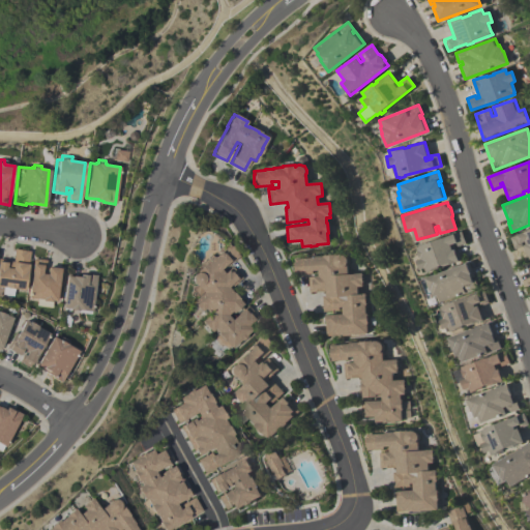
[(529,259),(525,244),(524,241),(522,242),(523,246),(514,249),(510,237),(529,230),(529,259)]
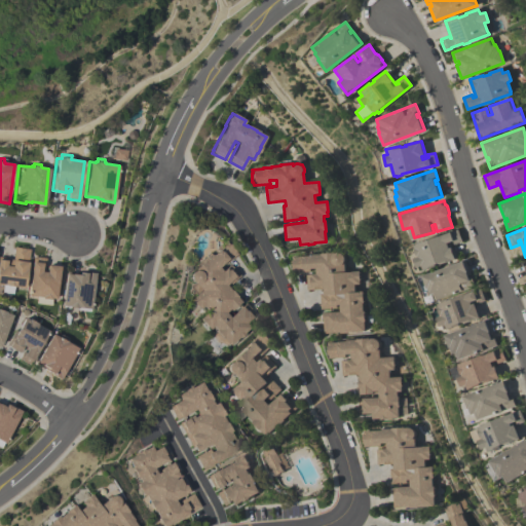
[(456,259),(442,264),(441,262),(437,264),(437,266),(423,271),(421,266),(418,267),(414,258),(419,257),(414,245),(458,229),(462,241),(454,245),(453,240),(450,241),(456,259)]
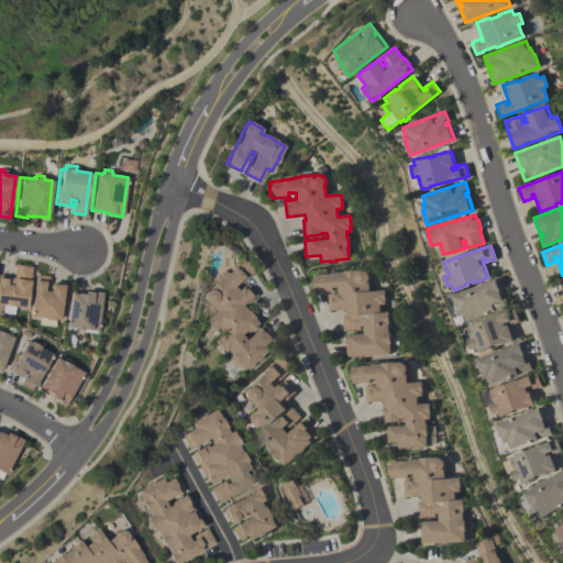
[(201,308),(207,304),(206,302),(203,301),(202,300),(201,298),(201,295),(202,293),(203,290),(206,289),(207,288),(206,287),(217,278),(224,272),(225,273),(241,260),(243,262),(244,261),(251,268),(250,269),(252,272),(240,284),(238,280),(232,286),(236,290),(244,283),(255,295),(244,306),(258,321),(244,333),(243,332),(240,334),(244,339),(261,324),(272,337),(262,345),(266,351),(260,356),(261,357),(252,365),(252,364),(244,371),(229,353),(230,353),(227,349),(223,352),(213,341),(221,333),(216,327),(212,331),(202,320),(208,316),(201,308)]
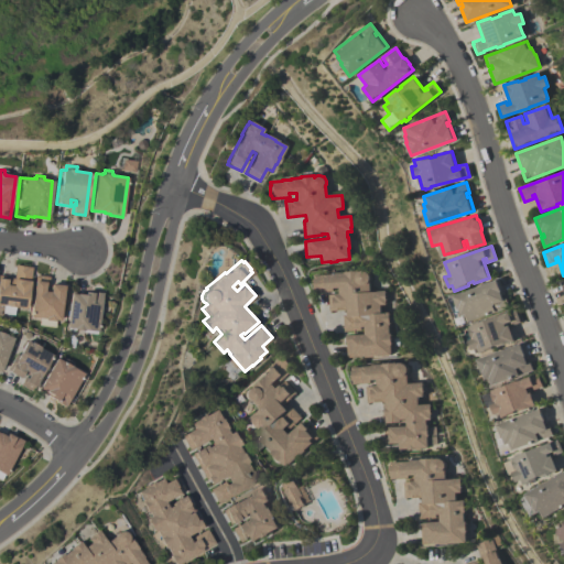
[(31,268),(25,308),(14,307),(13,315),(1,314),(2,306),(0,305),(0,275),(7,277),(6,278),(12,279),(14,266),(31,268)]
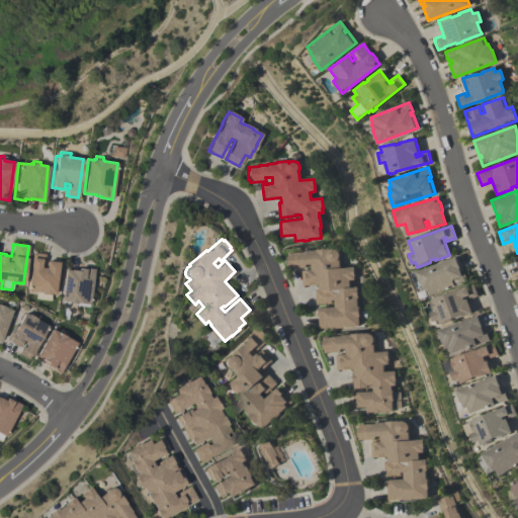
[(353,267),(354,280),(350,280),(350,287),(357,287),(357,298),(357,307),(359,307),(359,317),(358,317),(359,326),(343,327),(343,328),(335,329),(335,328),(319,329),(318,314),(319,314),(319,308),(335,307),(335,300),(331,300),(331,304),(316,305),(316,290),(320,289),(319,284),(303,285),(303,270),(312,270),(312,264),(306,264),(306,268),(289,268),(289,267),(288,267),(288,256),(289,256),(289,254),(298,253),(298,252),(307,252),(307,251),(317,250),(332,249),(335,249),(337,249),(339,251),(340,253),(340,255),(340,257),(339,258),(340,268),(353,267)]
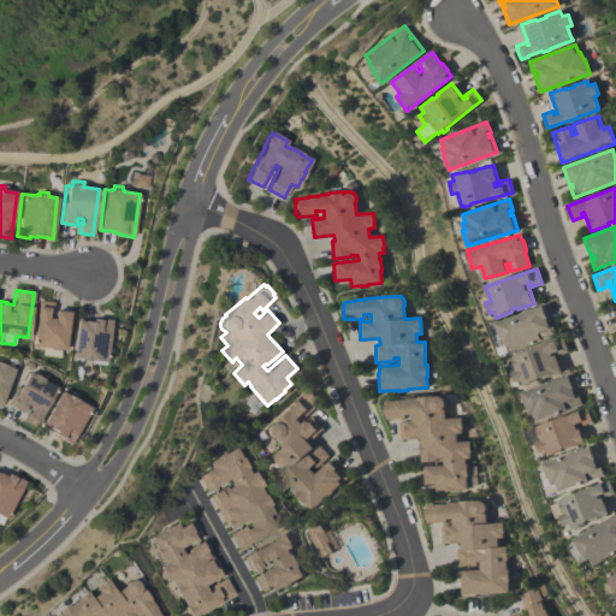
[(72,312),(70,333),(66,333),(64,350),(60,349),(59,357),(41,356),(42,348),(31,347),(37,301),(53,303),(52,313),(48,313),(47,319),(53,319),(53,311),(72,312)]
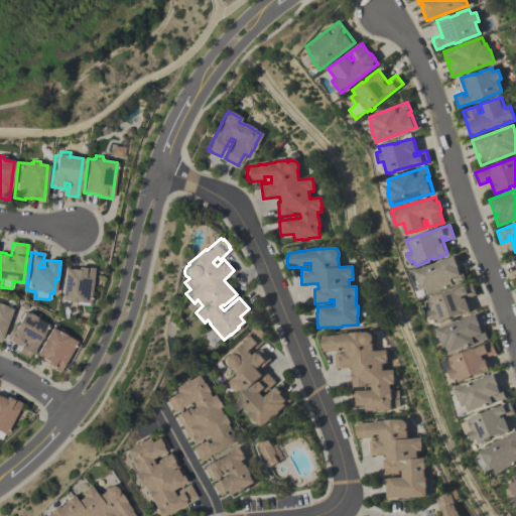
[(467,279),(427,294),(425,288),(423,289),(420,282),(419,283),(415,270),(457,255),(462,269),(460,270),(461,272),(463,271),(467,279)]
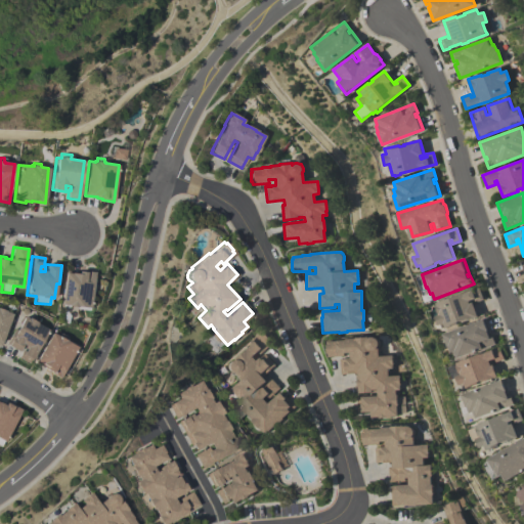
[(90,308),(77,306),(77,307),(68,306),(68,305),(60,304),(63,272),(71,273),(71,272),(77,273),(78,271),(85,272),(85,271),(94,272),(90,308)]
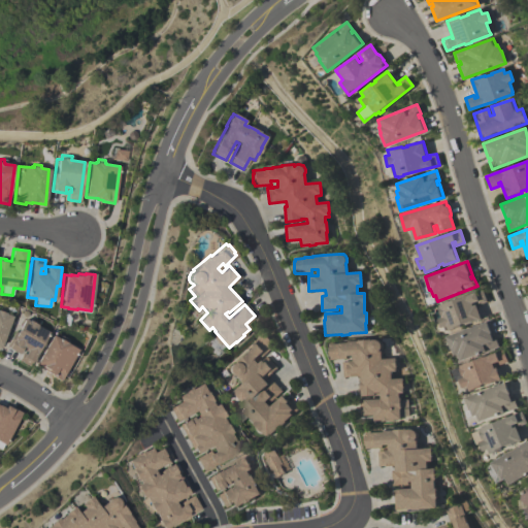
[(476,301),(482,319),(466,324),(465,323),(461,325),(462,326),(449,330),(447,326),(442,327),(439,318),(443,317),(439,304),(483,289),(487,301),(480,304),(477,301),(476,301)]
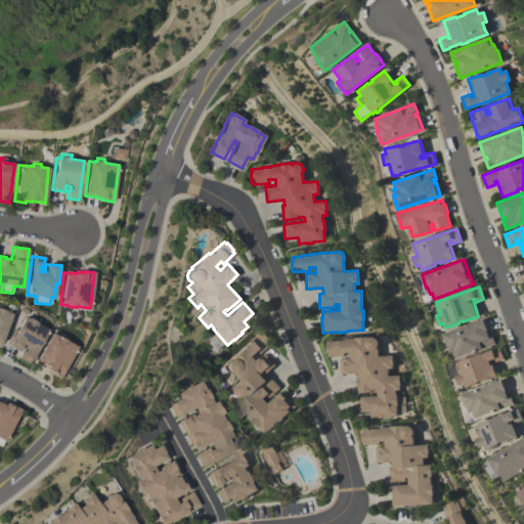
[(10,314),(0,343),(0,309),(4,311),(10,314)]
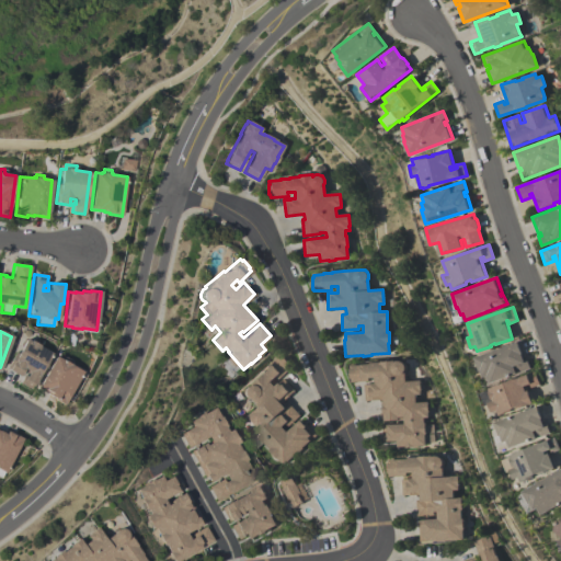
[(6,369),(13,354),(15,355),(24,339),(29,341),(29,340),(38,345),(37,346),(50,353),(31,389),(19,382),(23,375),(25,376),(26,374),(22,370),(19,376),(6,369)]
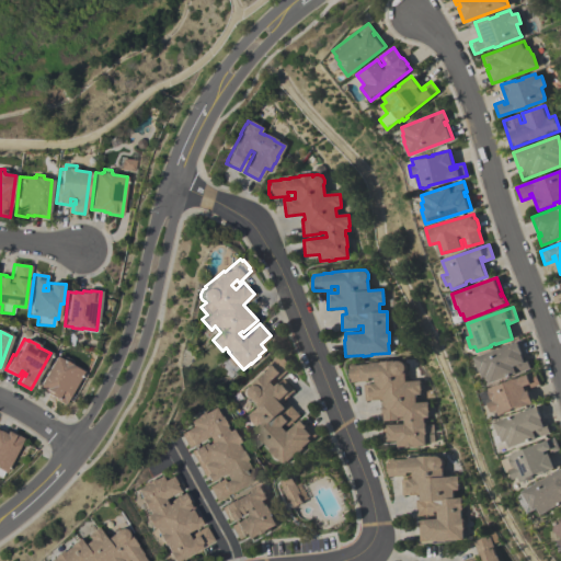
[(521,340),(526,356),(524,357),(524,359),(527,358),(530,368),(488,384),(485,376),(483,377),(481,370),(480,370),(474,356),(521,340)]
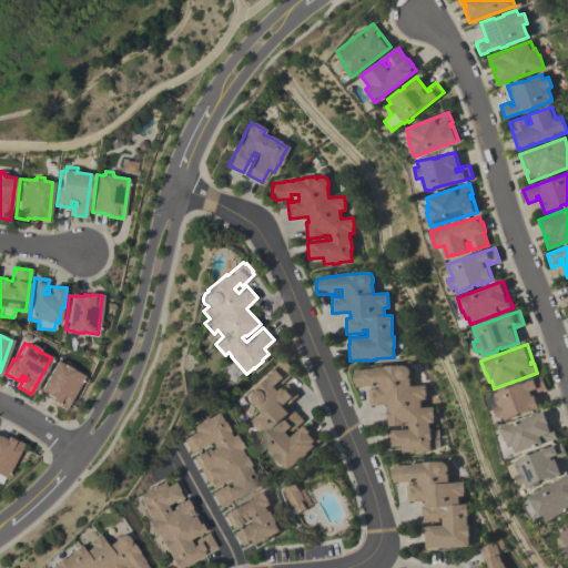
[(244,398),(244,396),(244,394),(245,393),(246,391),(249,391),(247,389),(267,372),(269,373),(284,358),(286,362),(287,361),(294,368),(294,369),(296,372),(283,384),(281,382),(275,386),(280,391),(288,383),(300,395),(285,407),(290,412),(293,408),(304,421),(292,432),(290,429),(286,432),(291,437),(305,425),(310,430),(311,429),(321,440),(287,470),(273,455),(274,454),(267,447),(267,448),(259,439),(265,434),(260,428),(255,432),(245,422),(256,412),(251,404),(249,404),(247,403),(246,402),(245,401),(244,398)]
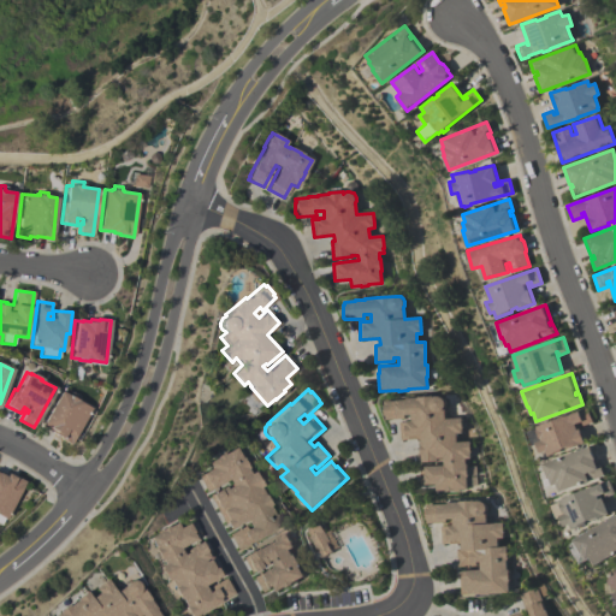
[(70,445),(59,439),(59,438),(53,434),(54,433),(40,426),(59,391),(67,396),(70,392),(80,397),(78,402),(90,408),(70,445)]
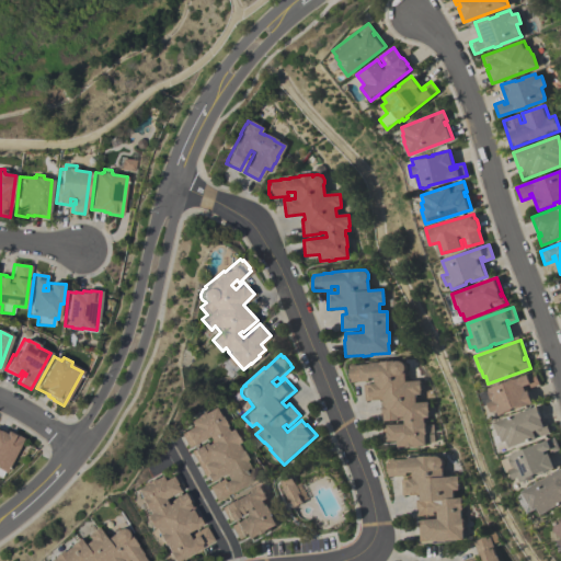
[(425,445),(418,446),(418,447),(411,447),(405,447),(405,446),(397,447),(397,441),(382,442),(381,425),(387,425),(387,424),(404,424),(403,419),(398,419),(398,420),(381,421),(380,405),(382,405),(382,400),(365,400),(364,385),(369,385),(369,384),(375,384),(375,377),(368,378),(368,381),(351,382),(350,379),(348,368),(350,368),(350,365),(370,364),(369,363),(380,363),(380,362),(395,361),(395,362),(396,362),(398,361),(400,361),(402,362),(404,364),(405,366),(405,368),(404,371),(405,381),(420,380),(421,395),(415,395),(415,402),(427,402),(428,418),(423,418),(424,422),(425,422),(425,434),(424,434),(425,445)]
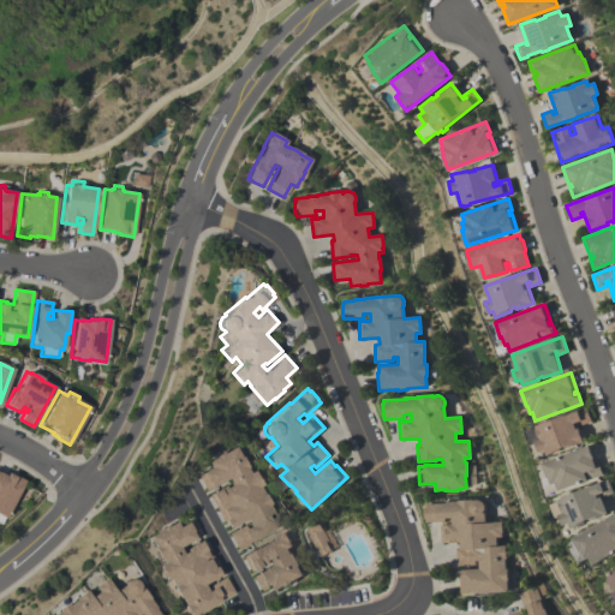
[(585,442),(567,448),(567,446),(561,448),(561,449),(547,455),(544,449),(539,452),(536,442),(531,445),(526,430),(536,427),(535,425),(587,407),(592,422),(581,425),(580,421),(578,422),(585,442)]
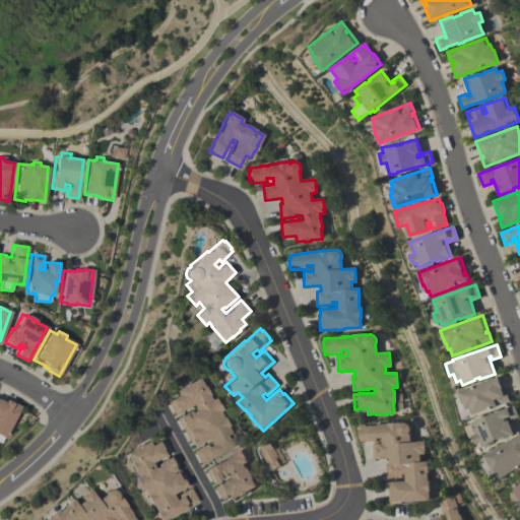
[(458,391),(501,376),(506,390),(504,391),(504,393),(507,392),(510,401),(471,415),(468,408),(466,409),(464,403),(463,403),(458,391)]
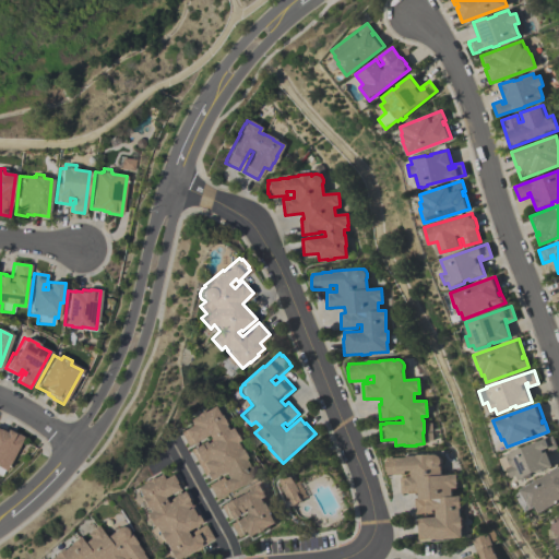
[(213,406),(217,415),(218,414),(224,425),(226,429),(229,427),(233,432),(233,431),(238,440),(235,442),(239,449),(245,458),(244,459),(248,466),(249,466),(256,477),(215,499),(207,486),(221,478),(223,480),(227,478),(223,472),(207,479),(205,475),(203,476),(189,450),(203,441),(204,443),(210,441),(206,436),(187,445),(179,432),(191,425),(188,419),(195,416),(194,415),(201,411),(202,412),(213,406)]
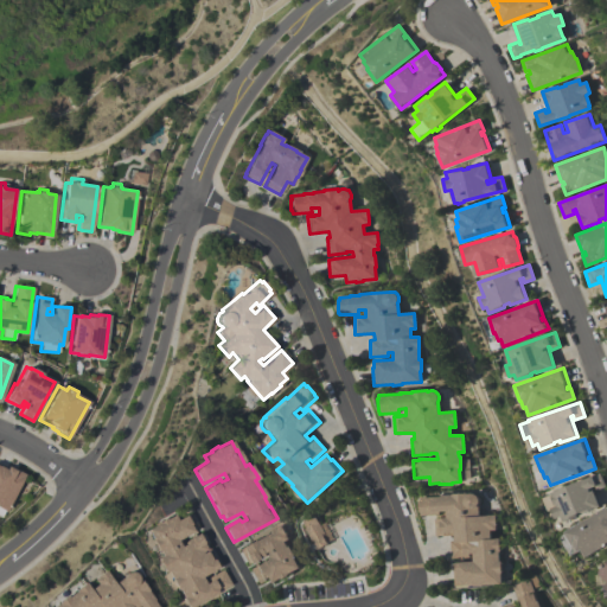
[(0,465),(5,468),(6,466),(13,470),(24,474),(5,512),(2,511),(0,518),(0,465)]
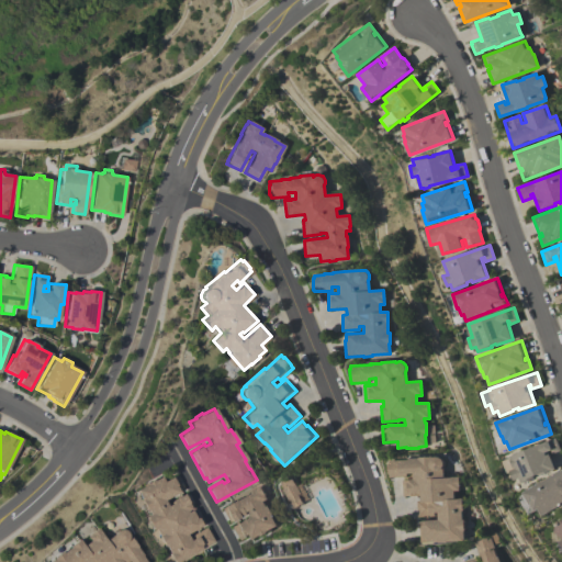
[(555,469),(540,475),(539,473),(535,475),(535,478),(520,483),(519,478),(515,480),(512,471),(507,473),(503,460),(510,458),(509,456),(557,438),(561,450),(552,453),(551,450),(549,451),(555,469)]
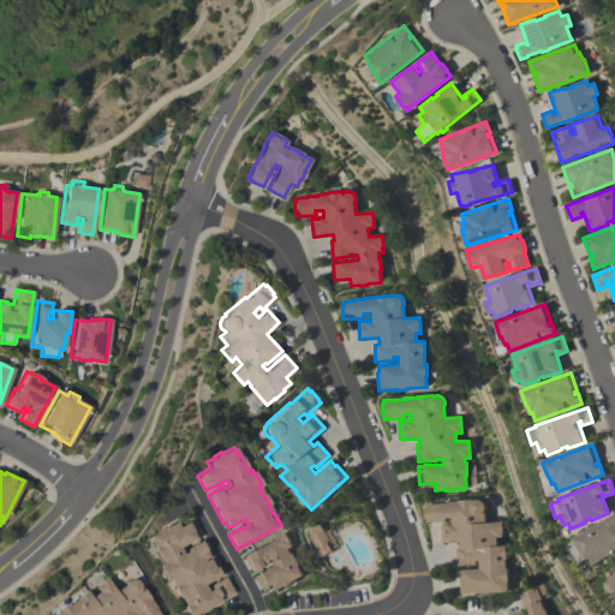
[(502,523),(502,537),(497,537),(497,545),(506,545),(506,559),(506,569),(508,568),(508,581),(507,581),(508,592),(489,593),(481,595),(479,593),(460,595),(459,577),(461,577),(460,569),(479,569),(479,561),(475,561),(475,565),(457,565),(457,549),(461,548),(460,542),(441,543),(440,525),(453,525),(452,518),(445,518),(445,521),(425,523),(425,519),(424,519),(424,508),(425,508),(424,505),(447,503),(447,501),(458,501),(458,500),(472,500),(472,501),(475,501),(477,500),(479,500),(482,500),(484,502),(485,505),(487,507),(485,509),(485,511),(485,523),(502,521),(502,523)]
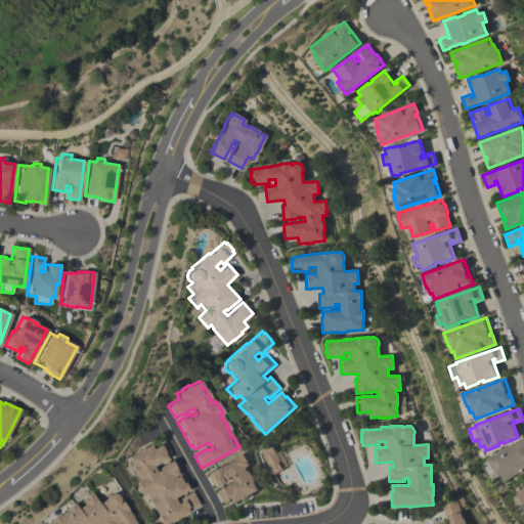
[(523,471),(505,482),(500,475),(498,476),(495,470),(494,471),(488,459),(523,438),(523,471)]
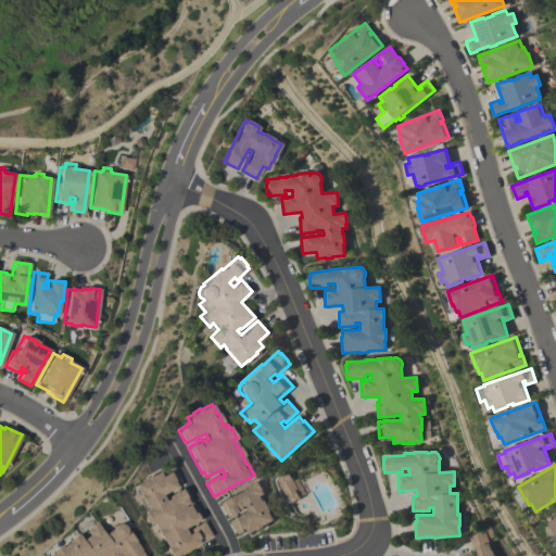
[(134,484),(143,479),(143,478),(150,475),(158,471),(161,477),(173,470),(180,484),(161,495),(164,501),(168,497),(167,495),(182,488),(197,514),(196,514),(199,520),(184,529),(187,534),(190,532),(189,530),(202,522),(211,536),(174,555),(169,555),(165,547),(166,547),(162,539),(161,540),(155,530),(152,523),(150,525),(142,512),(147,508),(144,504),(142,505),(137,494),(138,494),(134,484)]
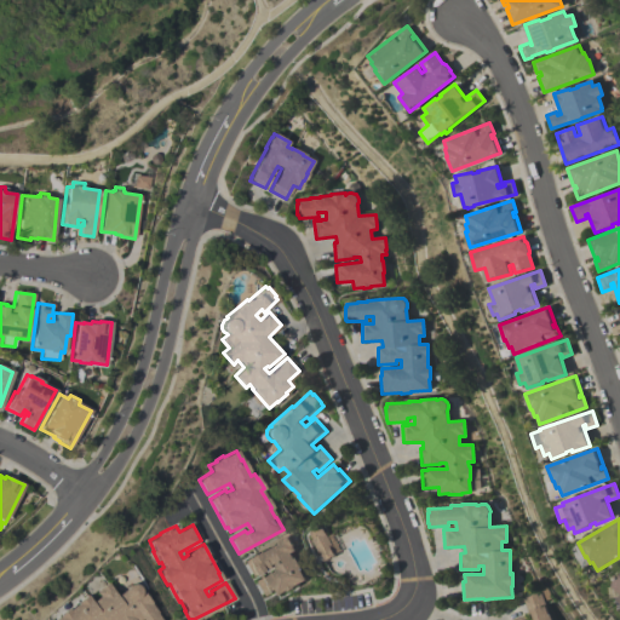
[(306,580),(298,585),(299,586),(288,591),(287,591),(279,596),(276,590),(263,597),(254,581),(276,569),(273,564),(268,567),(268,568),(252,577),(244,562),(246,561),(245,560),(258,552),(259,552),(274,544),(285,538),(288,537),(297,551),(292,554),(294,558),(296,558),(302,568),(300,569),(306,580)]
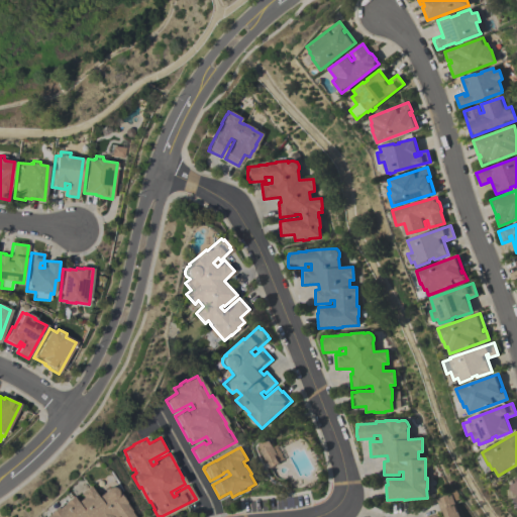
[(516,502),(516,483),(508,494),(516,502)]
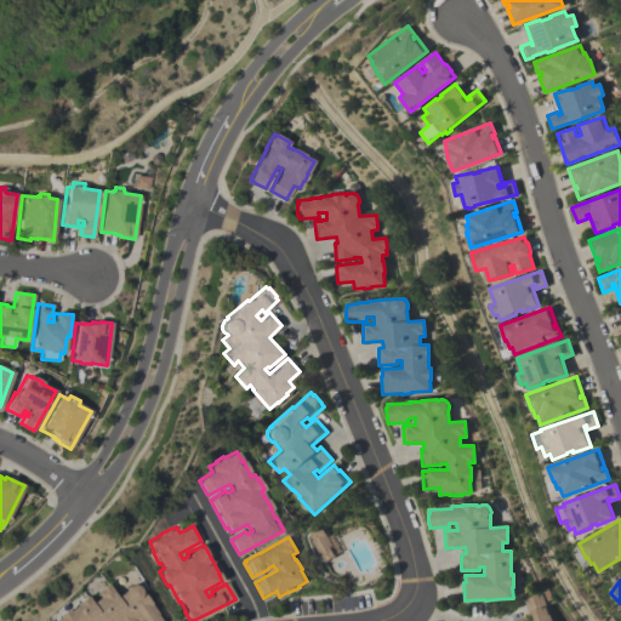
[(51,620),(56,617),(56,616),(66,610),(67,611),(74,607),(73,604),(85,597),(90,603),(97,598),(93,593),(97,591),(96,590),(106,584),(115,597),(124,591),(124,590),(125,587),(127,586),(130,586),(132,585),(135,586),(137,587),(138,588),(140,591),(140,593),(141,592),(157,614),(155,615),(159,620),(51,620)]
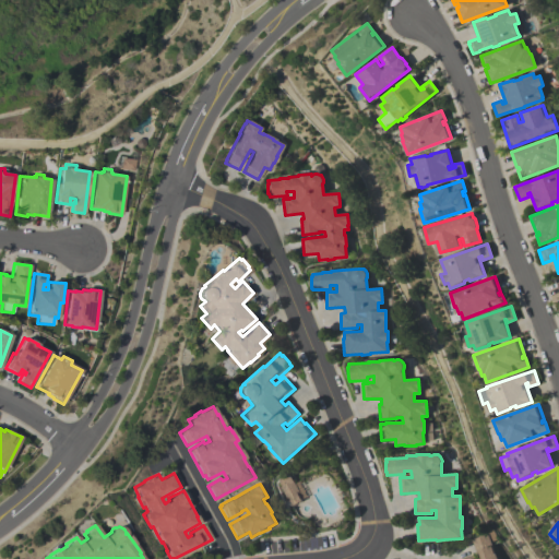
[(461,558),(474,555),(475,558),(480,558),(480,557),(478,558),(473,542),(475,540),(475,539),(485,536),(485,537),(488,536),(495,555),(496,554),(497,558),(461,558)]
